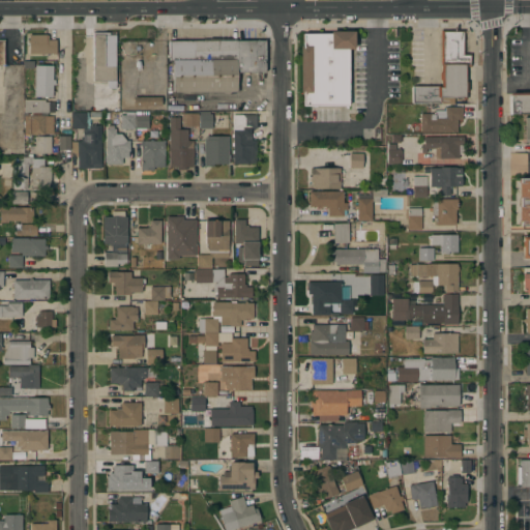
[(437,87),(437,86),(441,86),(441,81),(439,80),(439,74),(441,71),(441,64),(440,64),(440,30),(464,30),(464,54),(471,53),(471,66),(466,66),(466,81),(468,82),(468,91),(466,92),(466,99),(462,99),(462,97),(439,97),(439,102),(412,102),(412,86),(437,87)]
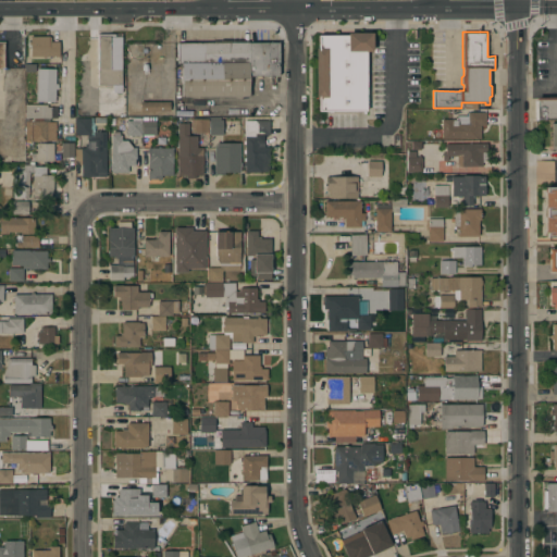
[(366,111),(318,111),(318,98),(316,98),(316,48),(318,48),(318,35),(347,35),(347,33),(372,33),(372,52),(366,52),(366,111)]
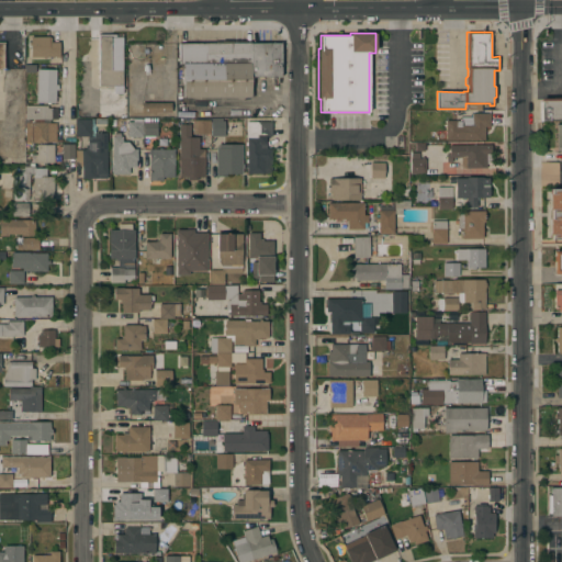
[(123,96),(113,96),(113,87),(98,87),(98,34),(123,34),(123,96)]
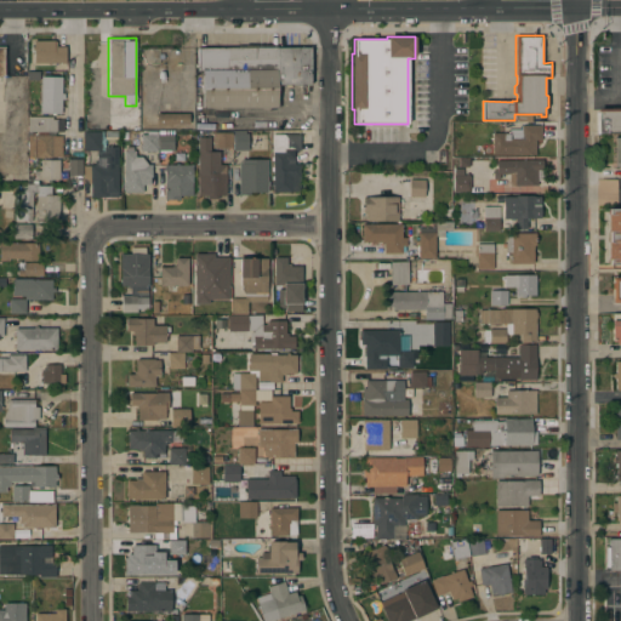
[(53,41),(56,41),(56,47),(64,47),(64,63),(33,63),(33,41),(53,41)]
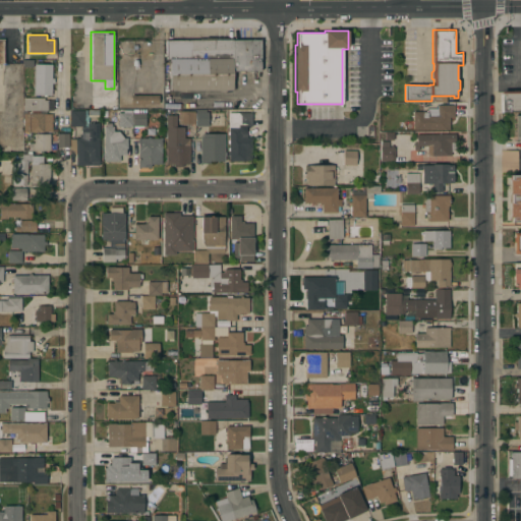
[(261,40),(261,71),(232,71),(232,91),(170,91),(170,59),(166,59),(166,41),(261,40)]
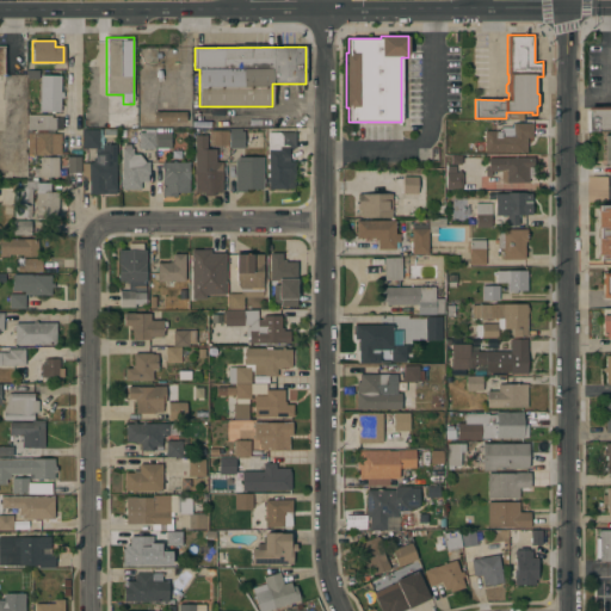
[(28,81),(26,71),(38,71),(38,81),(28,81)]
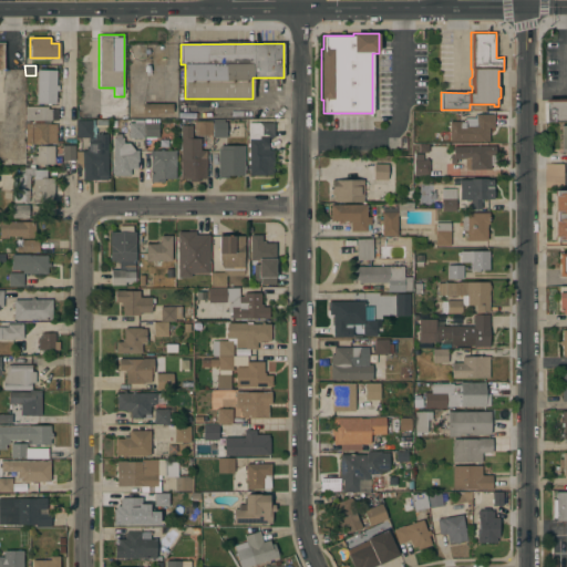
[(37,70),(57,70),(57,85),(59,85),(59,91),(57,91),(55,104),(37,104),(37,70)]
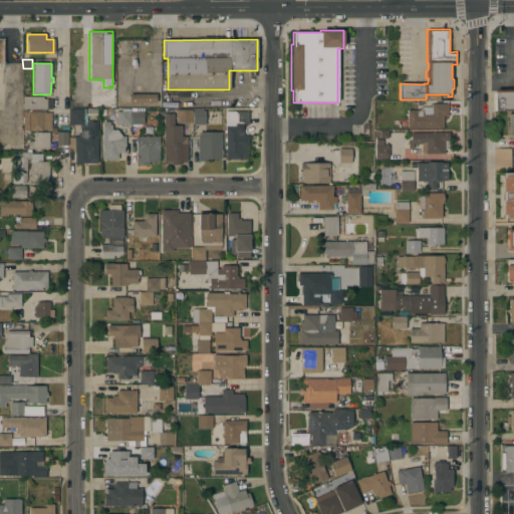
[(513,111),(494,111),(494,90),(506,90),(506,88),(513,88),(513,111)]
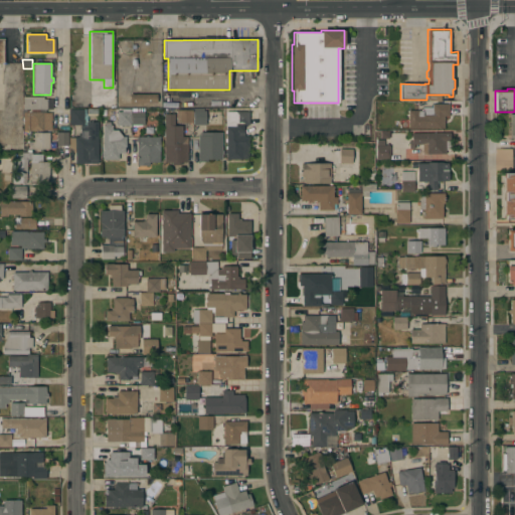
[(156,95),(156,104),(130,104),(130,95),(156,95)]
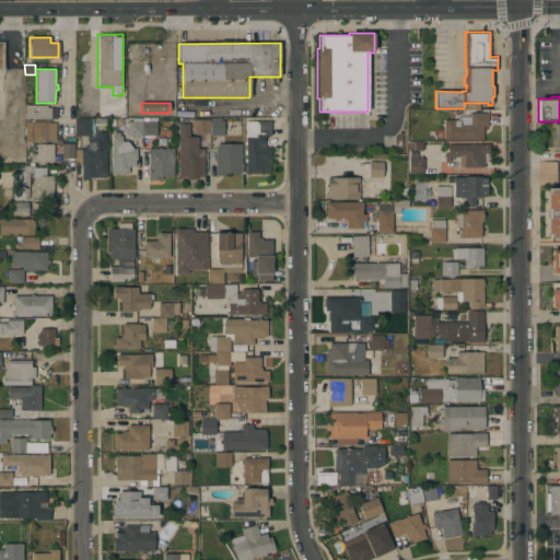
[(25,143),(25,121),(23,121),(23,119),(25,119),(25,106),(47,105),(47,108),(57,108),(57,119),(49,119),(49,142),(25,143)]
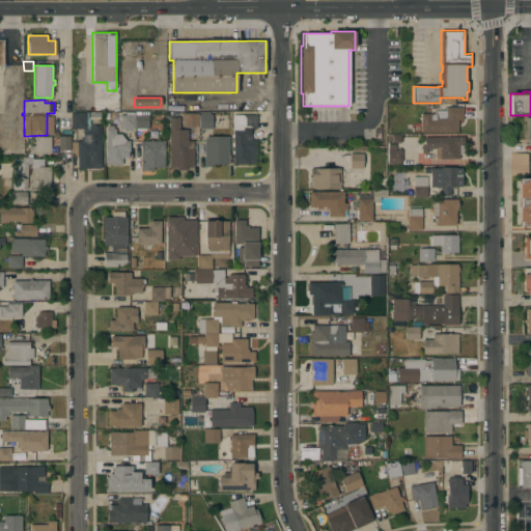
[(420,132),(421,114),(436,114),(436,118),(446,118),(446,107),(463,107),(463,119),(457,119),(457,133),(420,132)]
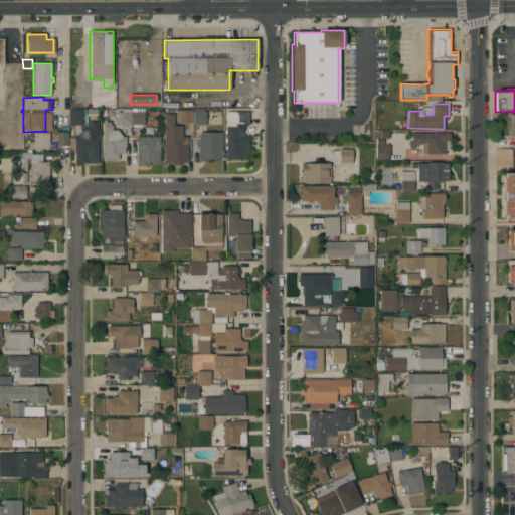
[(98,125),(100,125),(100,145),(98,145),(98,164),(74,164),(74,152),(68,152),(68,138),(74,138),(74,137),(77,137),(77,135),(79,135),(79,125),(69,125),(69,110),(83,110),(83,109),(97,109),(97,116),(87,116),(87,122),(98,122),(98,125)]
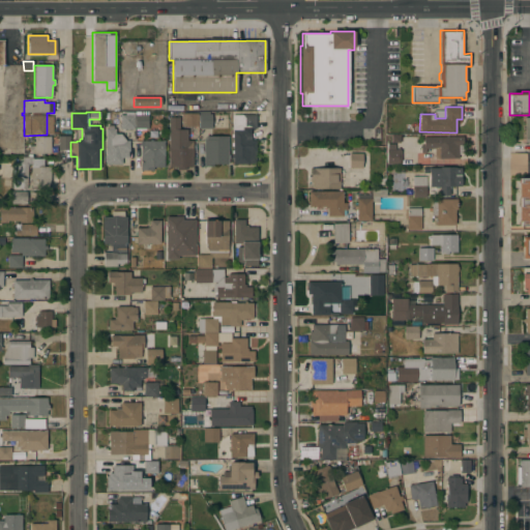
[(211,128),(199,128),(199,112),(209,112),(209,114),(211,114),(211,128)]
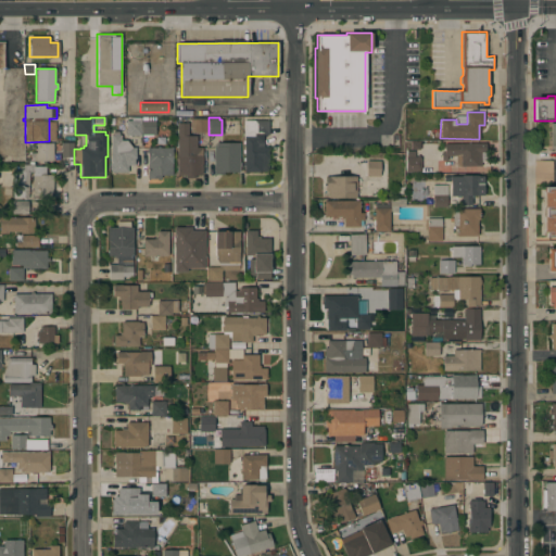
[(190,133),(191,119),(207,119),(207,133),(190,133)]
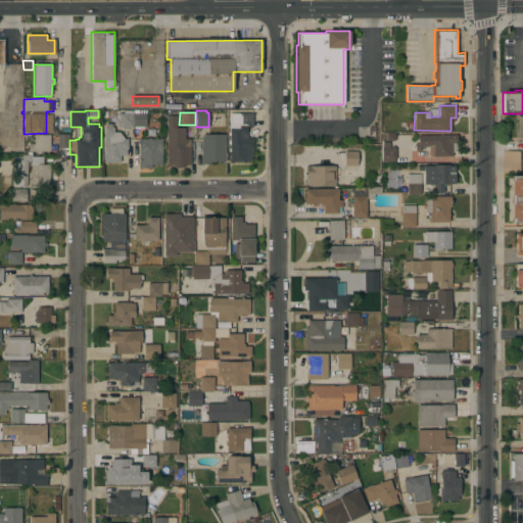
[(119,129),(119,113),(146,113),(146,128),(119,129)]
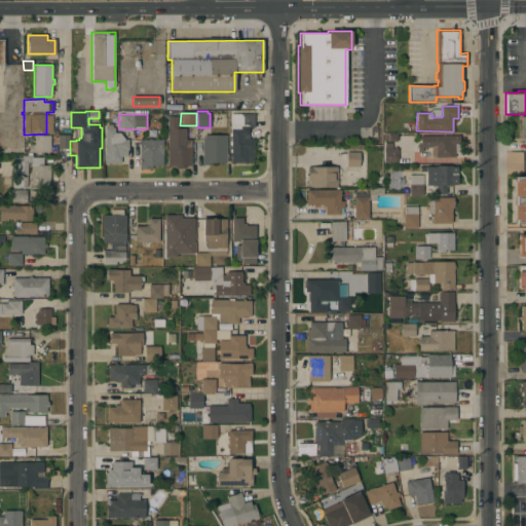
[(231,162),(231,156),(229,156),(229,154),(231,154),(231,114),(254,114),(254,128),(249,128),(249,136),(242,136),(242,140),(254,140),(254,149),(255,149),(255,153),(254,153),(254,162),(231,162)]
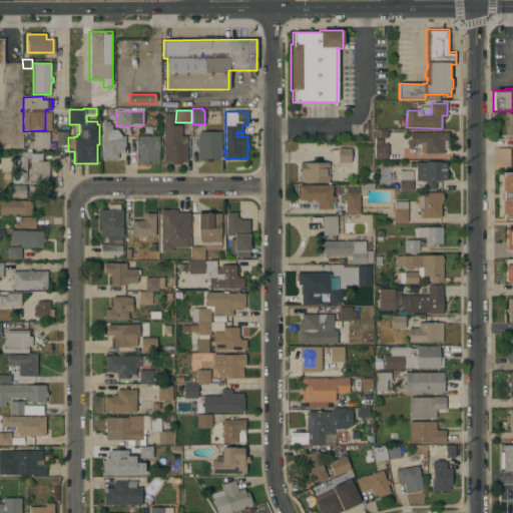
[(163,114),(173,114),(173,125),(181,125),(181,136),(186,136),(186,161),(179,162),(179,164),(170,164),(170,161),(163,161),(163,114)]
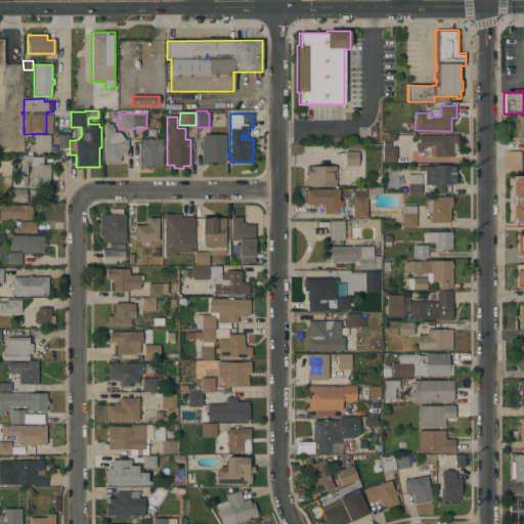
[(124,139),(127,139),(128,149),(126,149),(126,156),(120,156),(120,163),(104,163),(104,160),(103,160),(102,155),(104,155),(104,128),(114,128),(114,133),(119,133),(124,138),(124,139)]
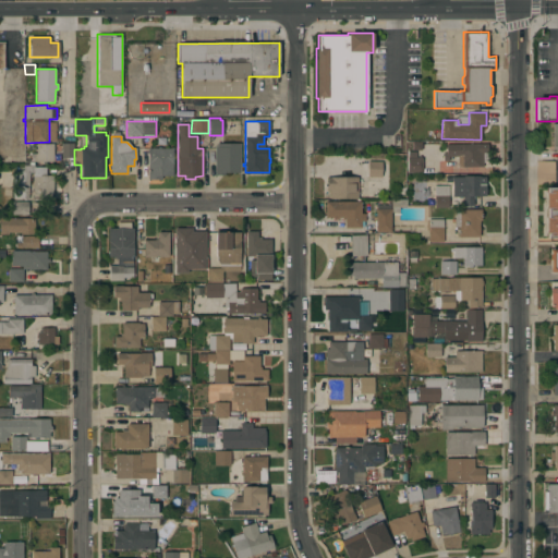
[(422,172),(408,172),(408,158),(409,158),(410,150),(414,150),(414,142),(421,142),(421,150),(416,150),(416,158),(417,158),(417,156),(420,156),(420,158),(422,158),(422,172)]
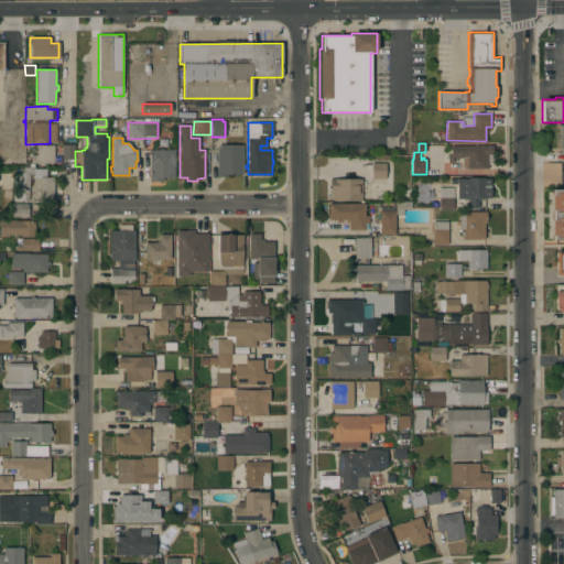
[(242,165),(243,165),(243,169),(242,169),(242,175),(226,175),(226,177),(217,177),(217,149),(219,149),(219,144),(242,145),(242,165)]
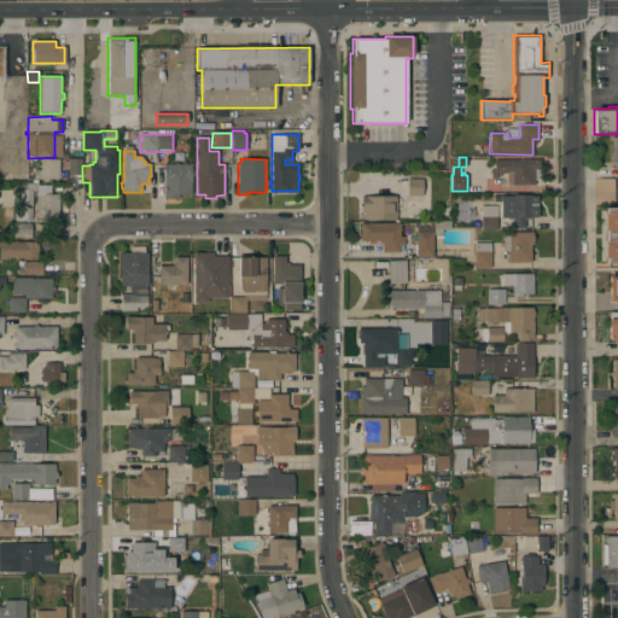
[(59,179),(34,179),(34,170),(40,170),(40,159),(59,159),(59,179)]
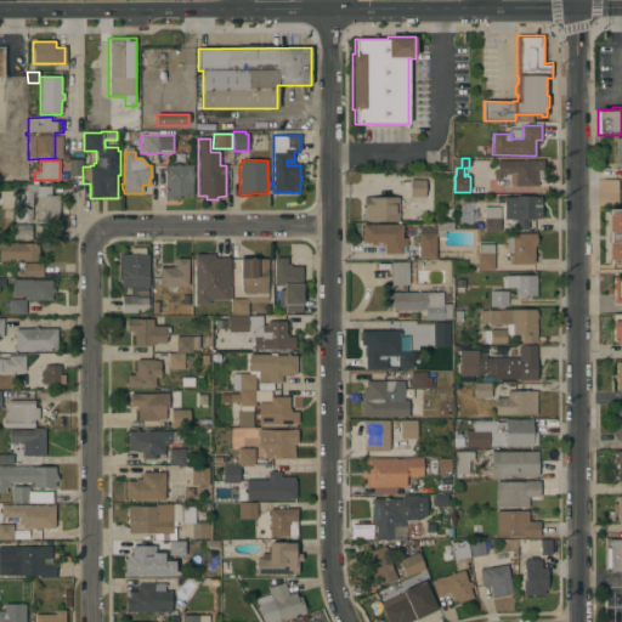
[(82,176),(68,176),(68,160),(82,160),(82,176)]
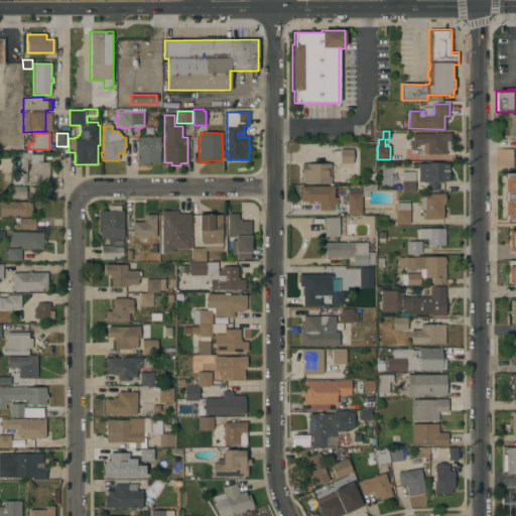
[(450,133),(450,141),(446,141),(446,154),(426,154),(426,144),(414,145),(414,149),(409,149),(409,141),(412,141),(412,134),(450,133)]
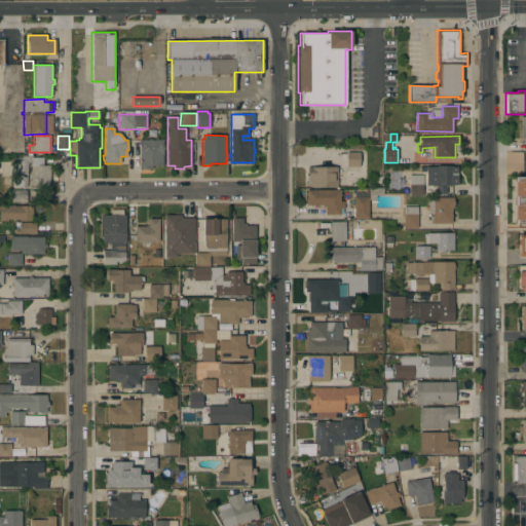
[(139,140),(162,140),(162,166),(151,166),(151,170),(139,170),(139,140)]
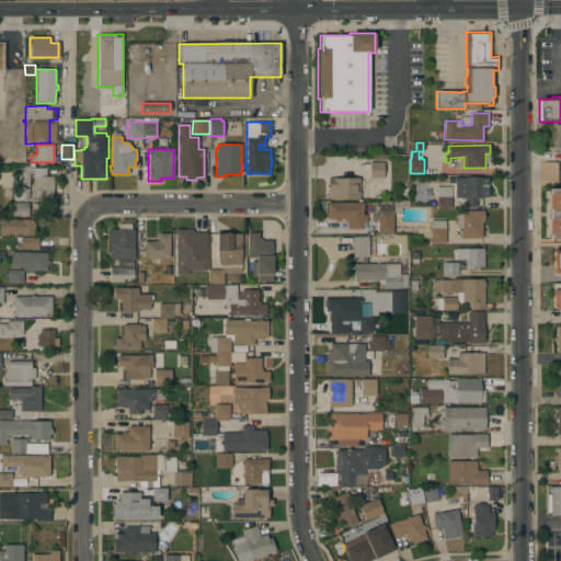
[(384,162),(384,163),(389,163),(389,178),(384,178),(384,182),(378,182),(378,178),(369,178),(369,162),(384,162)]
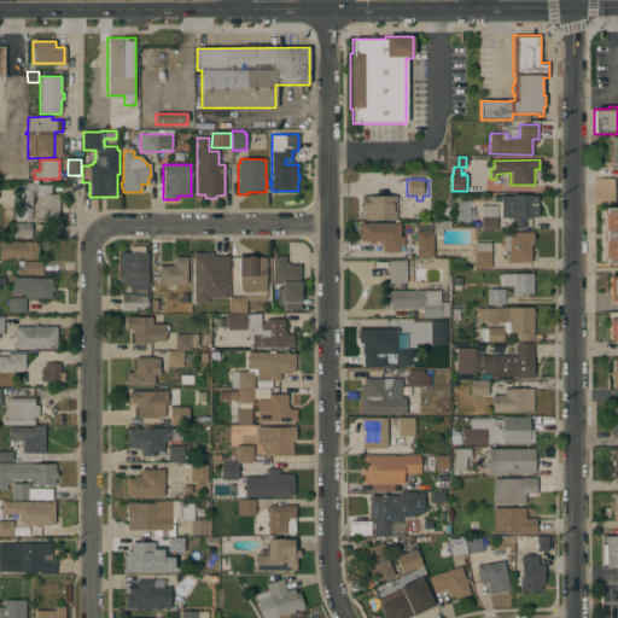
[(36,192),(33,192),(31,221),(21,220),(13,219),(15,209),(13,209),(15,191),(16,191),(16,182),(38,184),(38,186),(51,186),(51,194),(58,194),(59,221),(36,221),(36,192)]
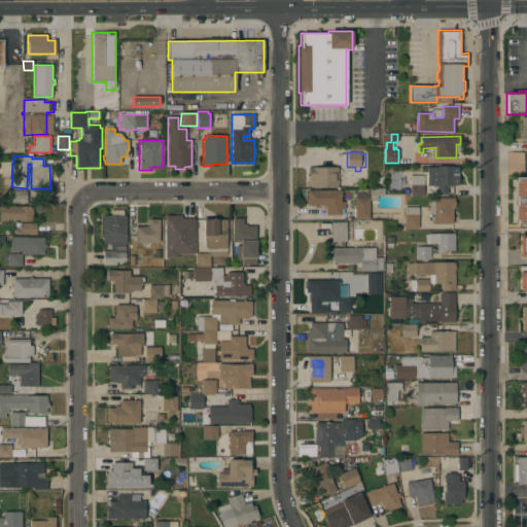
[(460,166),(460,185),(447,185),(447,195),(436,195),(436,186),(427,187),(427,176),(424,176),(424,173),(420,173),(420,167),(460,166)]
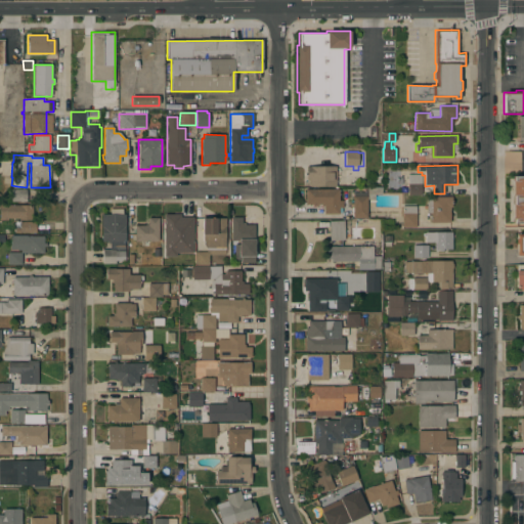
[(336,167),(336,186),(310,186),(310,178),(307,178),(307,167),(336,167)]
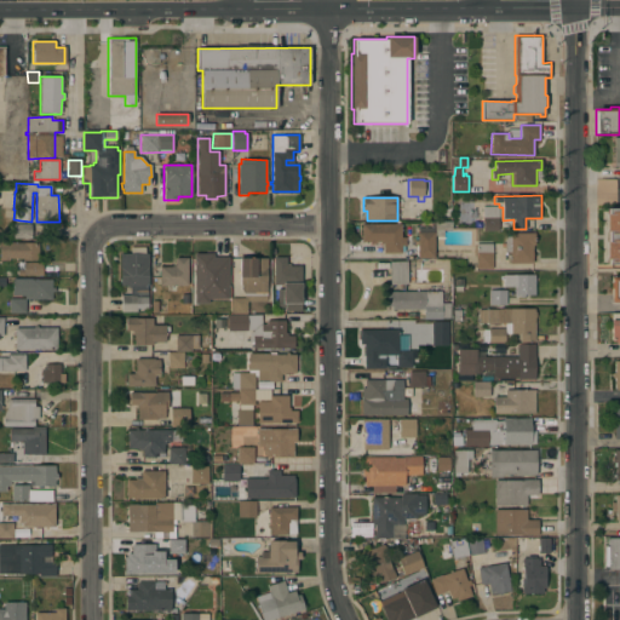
[(498,231),(482,231),(482,206),(498,206),(498,231)]
